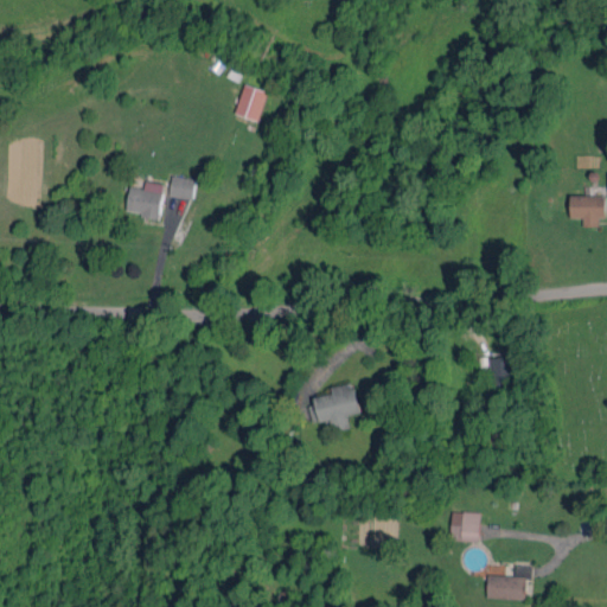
[(236,114),(260,120),(267,90),(243,84),(236,114)]
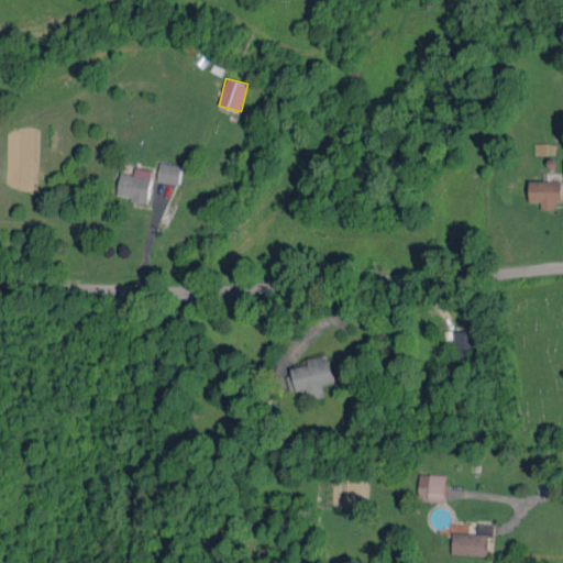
[(157,181),(179,184),(181,165),(159,163),(157,181)]
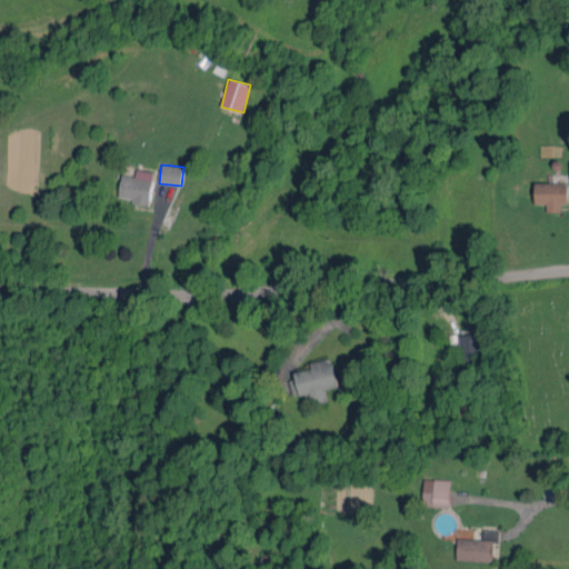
[(151,202),(155,171),(137,169),(137,176),(121,173),(119,200),(151,202)]
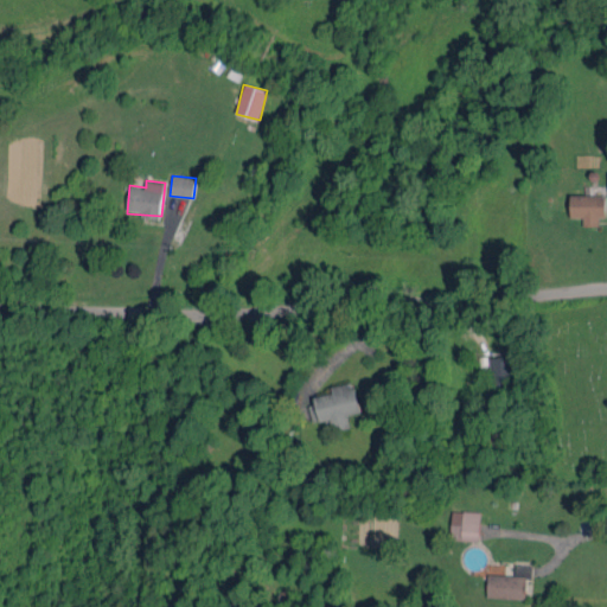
[(570,217),(583,217),(583,225),(599,227),(599,217),(606,217),(606,196),(572,195),(570,217)]
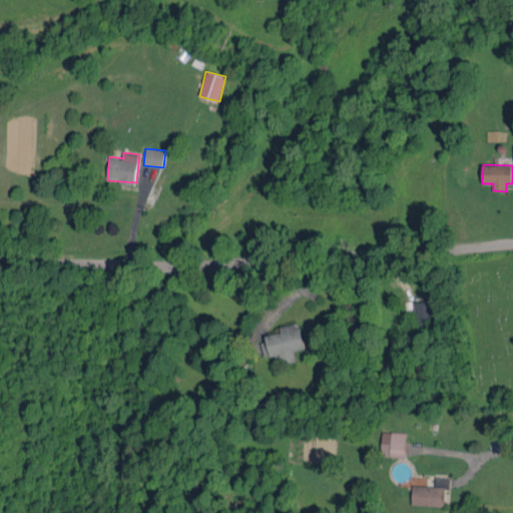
[(413,303),(418,336),(436,334),(431,300),(413,303)]
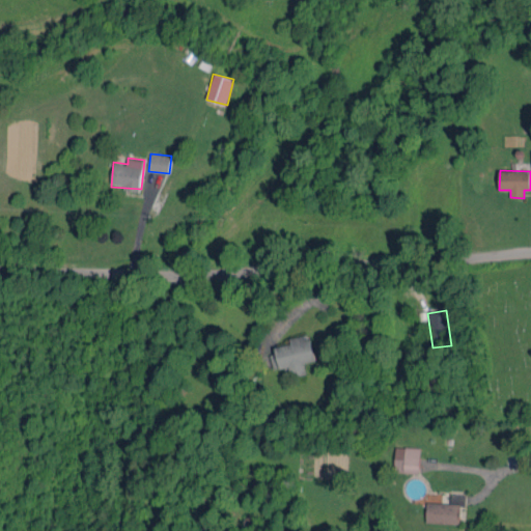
[(315,361),(310,334),(290,338),(291,345),(269,351),(273,370),(289,366),(291,376),(307,373),(305,363),(315,361)]
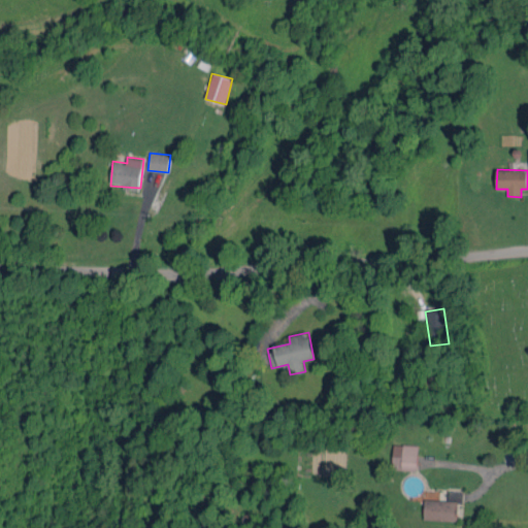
[(418,446),(394,443),(392,469),(417,470),(418,446)]
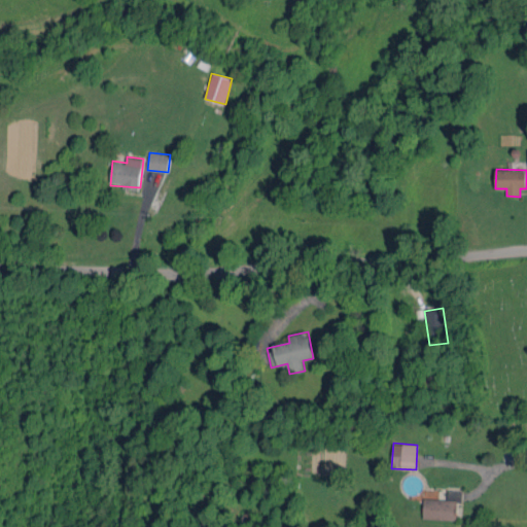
[(424,498),(423,519),(456,520),(457,502),(462,502),(462,491),(448,491),(448,499),(424,498)]
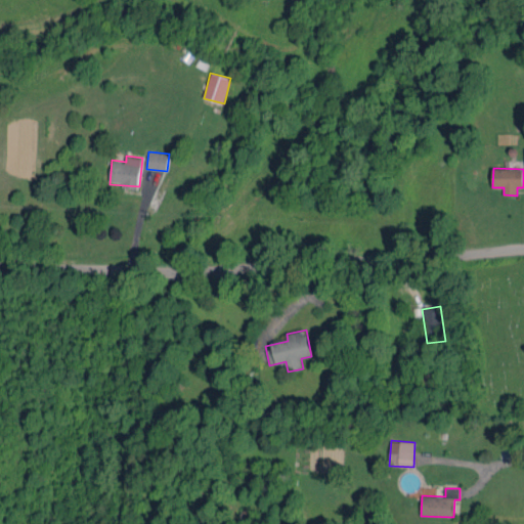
All buildings are outlined.
